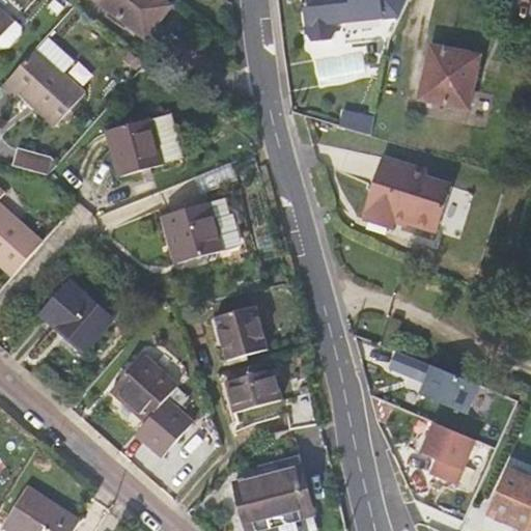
[(94,0),(145,39),(169,8),(158,0),(94,0)]
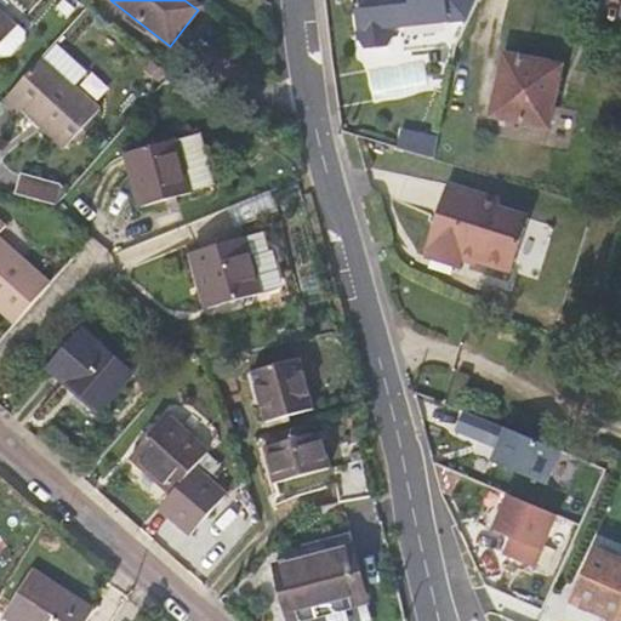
[(471,21),(479,0),(355,0),(362,43),(366,51),(392,49),(397,36),(396,29),(471,21)]
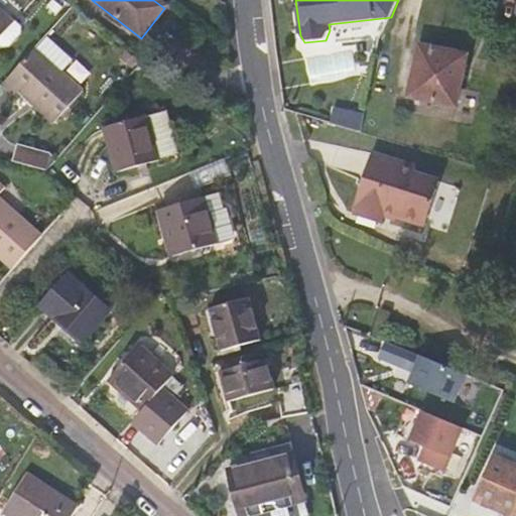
[(0,45),(2,48),(9,47),(20,35),(20,28),(13,21),(0,9),(0,45)]
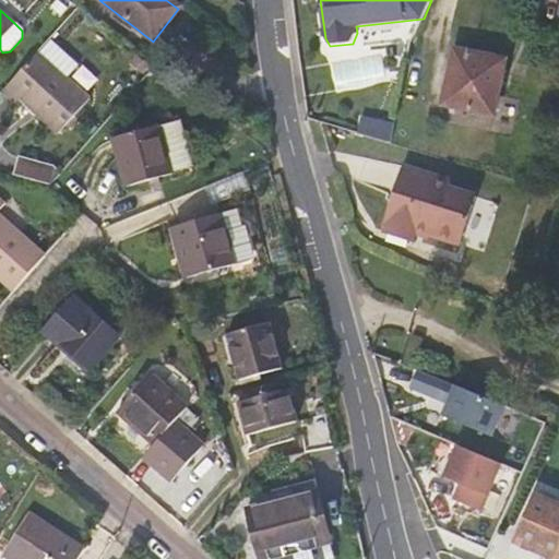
[(49,39),(1,91),(14,104),(20,97),(58,133),(88,100),(67,79),(78,67),(49,39)]
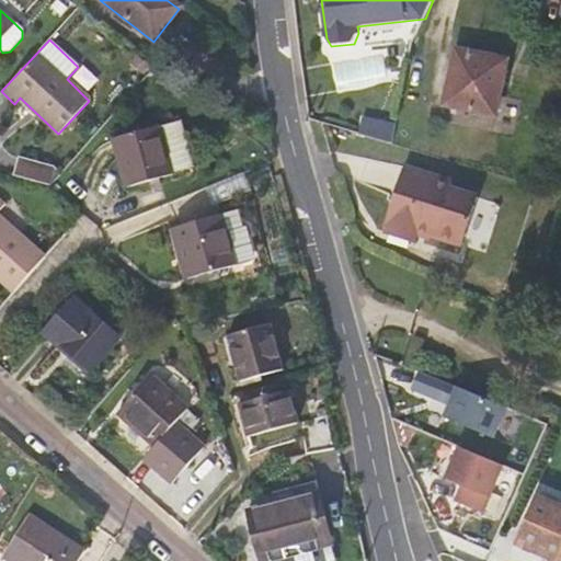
[(456,78),(451,105),(494,114),(499,95),(505,60),(455,49),(449,76),(456,78)]
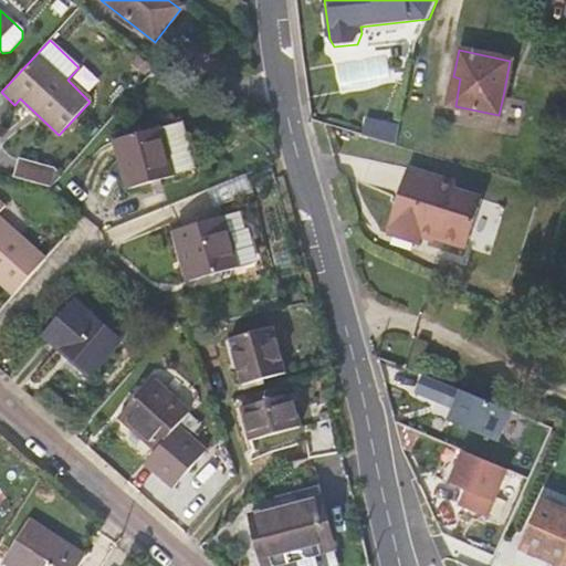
[(155,67),(139,55),(133,64),(147,76),(155,67)]
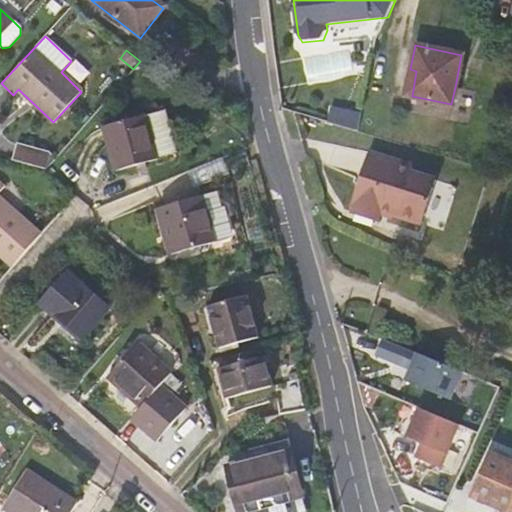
[(416,71),(410,69),(405,95),(412,96),(416,71)]
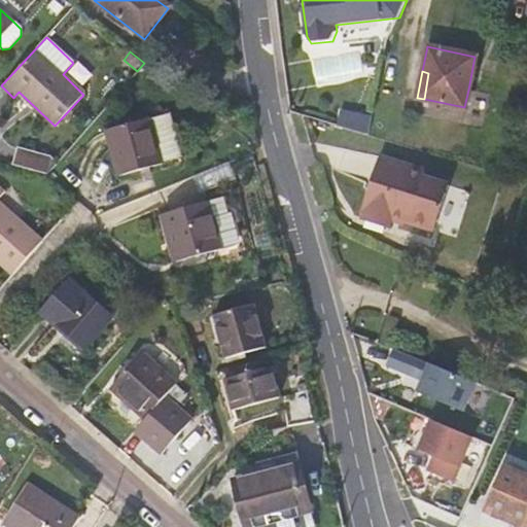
[(490,94),(468,90),(464,107),(462,119),(484,124),(490,94)]
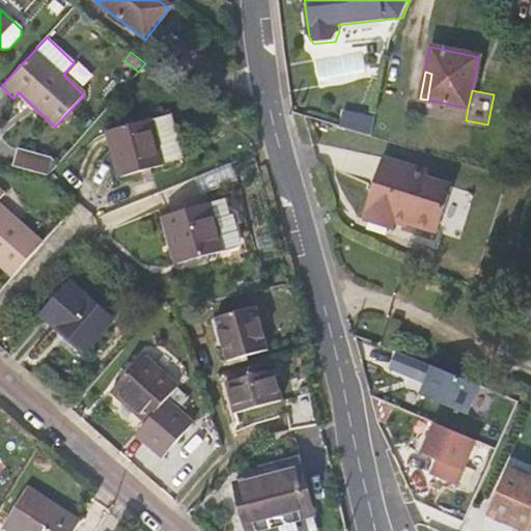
[(106,122),(108,130),(144,120),(142,113),(106,122)]
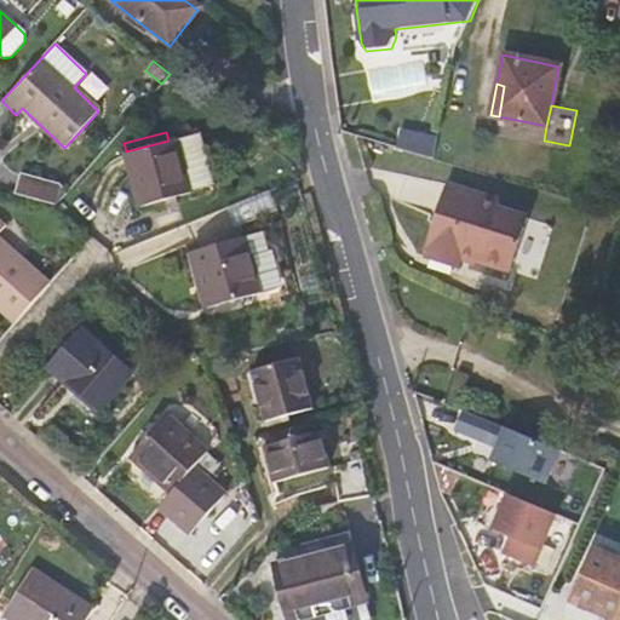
[(182,155),(207,148),(202,133),(178,141),(182,155)]
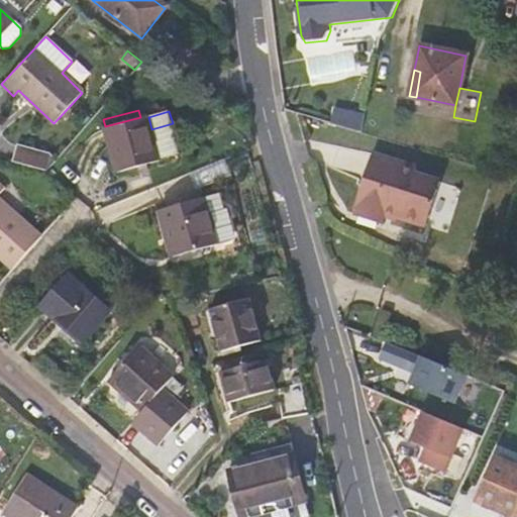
[(147,115),(140,117),(105,126),(117,171),(150,162),(154,162),(181,154),(173,123),(151,129),(148,117),(147,115)]
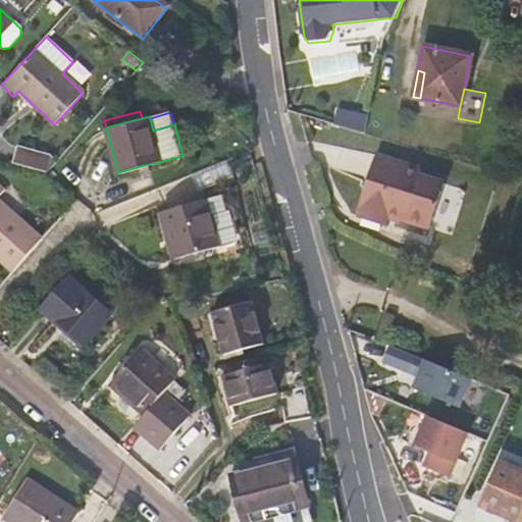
[(17,148),(13,167),(47,173),(50,153),(17,148)]
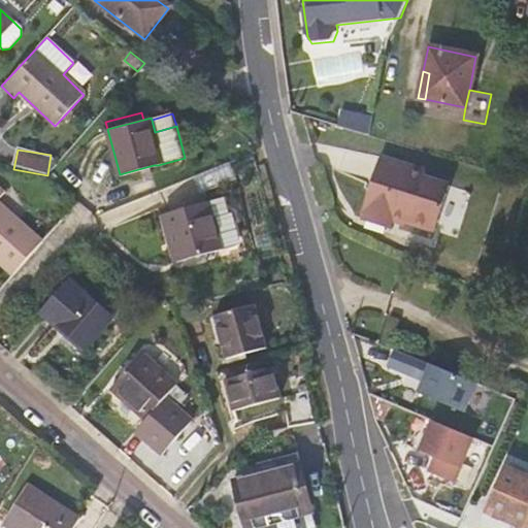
[(427,170),(382,156),(361,219),(393,229),(395,221),(434,233),(451,185),(433,178),(425,175),(427,170)]
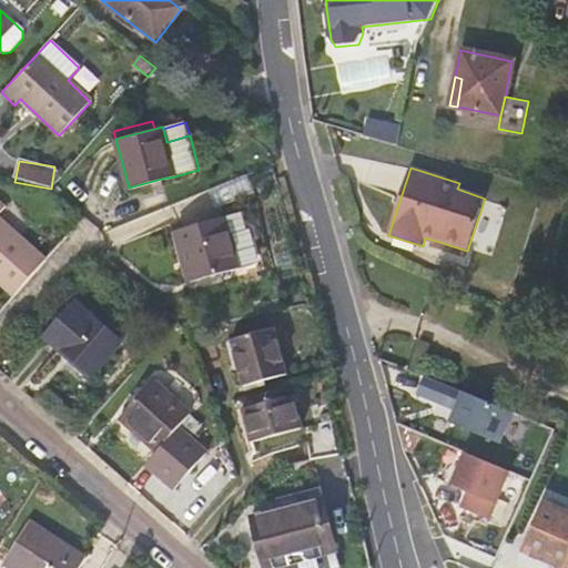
[(0,283),(14,296),(47,260),(0,217),(0,212),(6,206),(0,201),(0,283)]
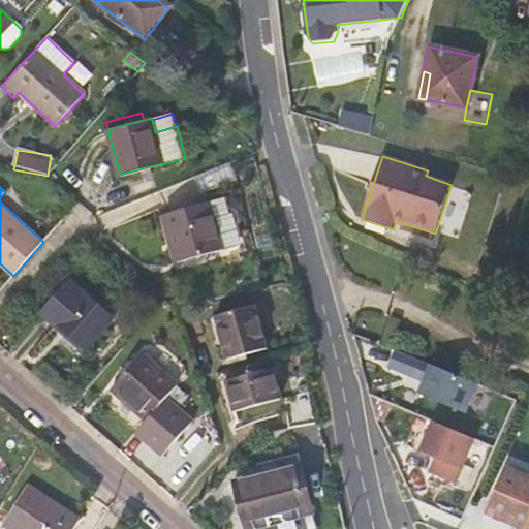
[(226,197),(211,201),(216,219),(230,215),(226,197)]
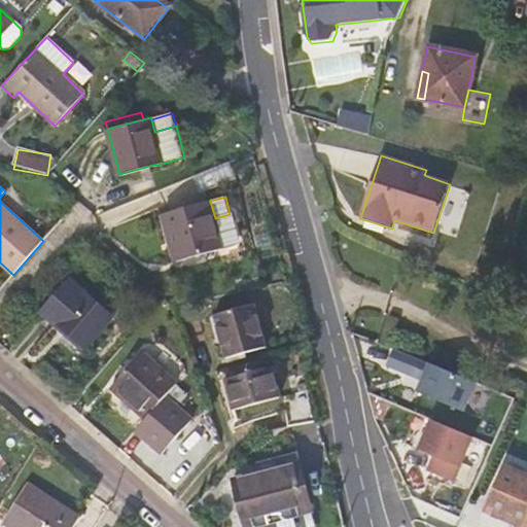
[(215,218),(210,201),(162,213),(175,261),(223,248),(240,243),(232,213),(230,214),(215,218)]
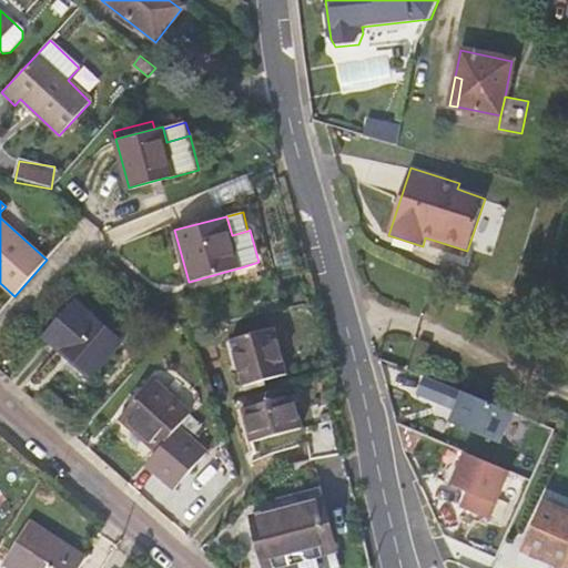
[(121,343),(78,303),(47,336),(90,376),(121,343)]
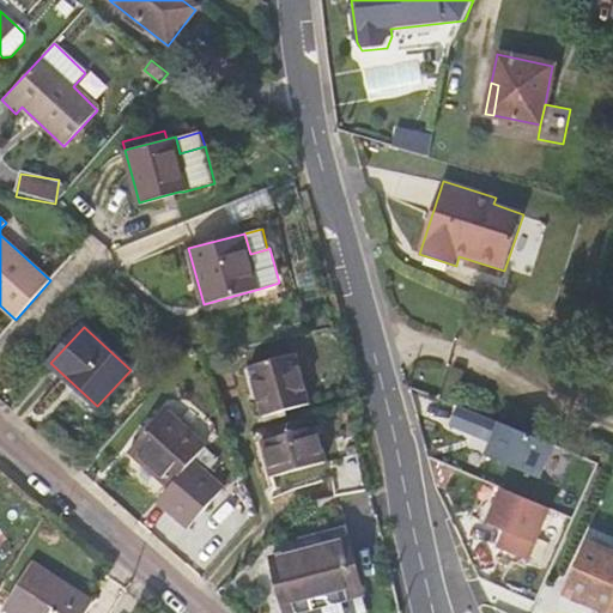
[(308,402),(295,353),(252,365),(263,414),(308,402)]
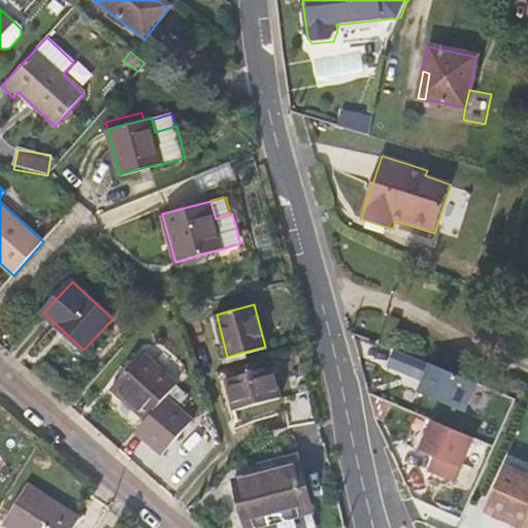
[(463,410),(475,383),(392,349),(385,364),(422,380),(417,392),(463,410)]
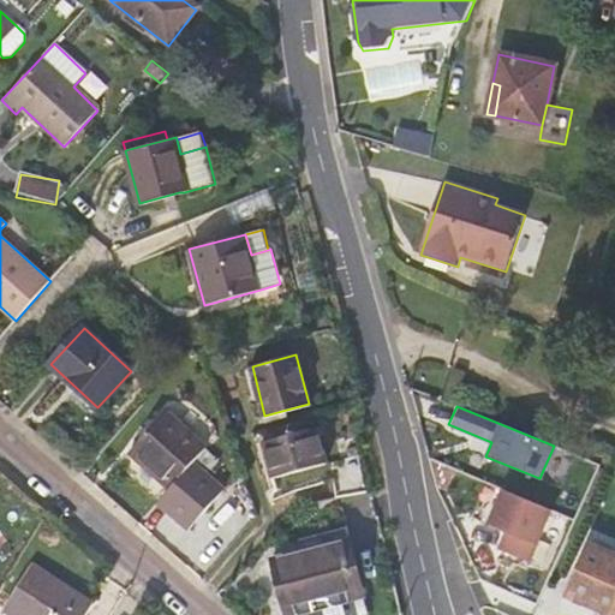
[(208,447),(168,411),(129,454),(168,491),(167,493),(180,505),(207,475),(193,463),(208,447)]
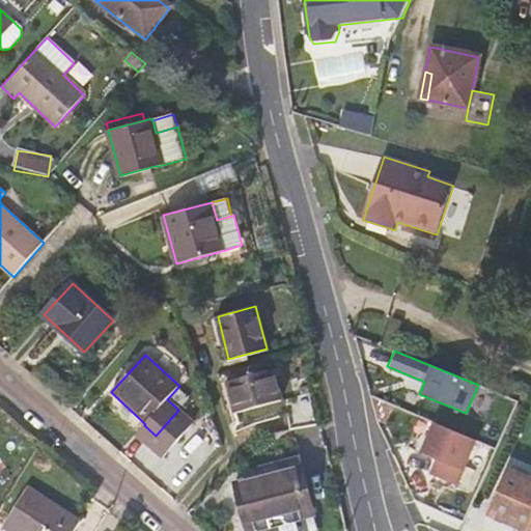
[(282,399),(273,368),(227,381),(235,412),(282,399)]
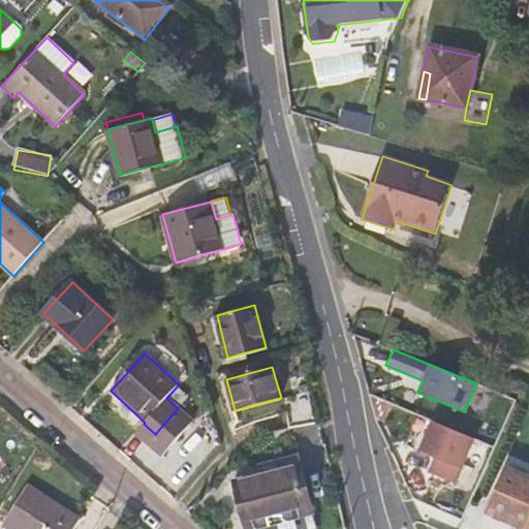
[(474,438),(433,422),(421,452),(436,458),(430,472),(456,484),(474,438)]
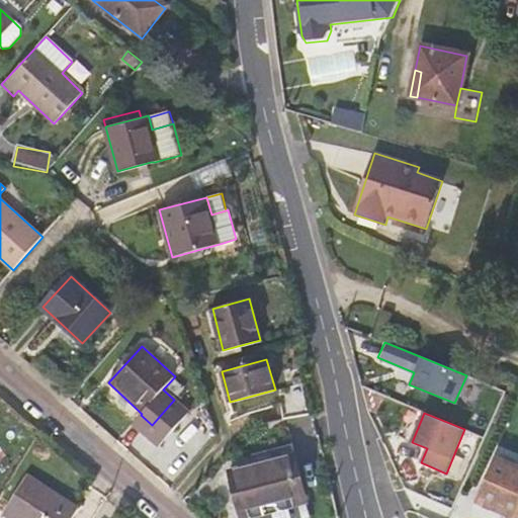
[(308,500),(295,453),(213,475),(225,517),(245,517),(308,500)]
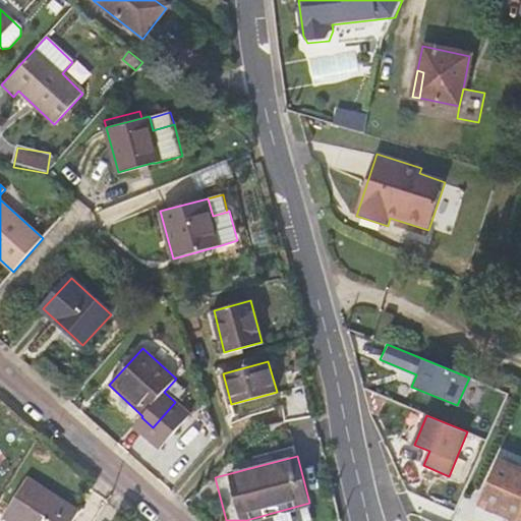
[(520,520),(520,472),(499,462),(479,505),(516,520),(520,520)]
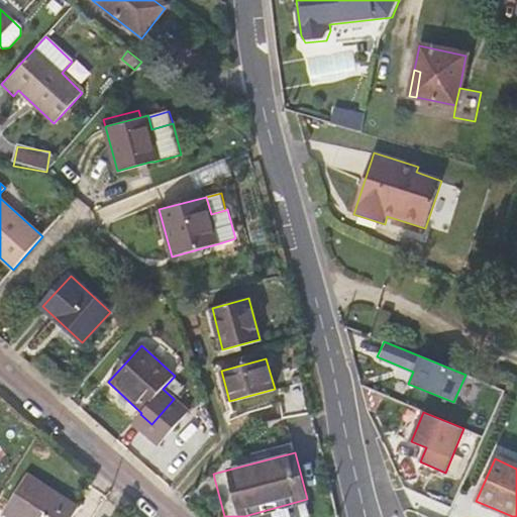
[(72,516),(80,505),(29,473),(5,509),(17,516),(72,516)]
